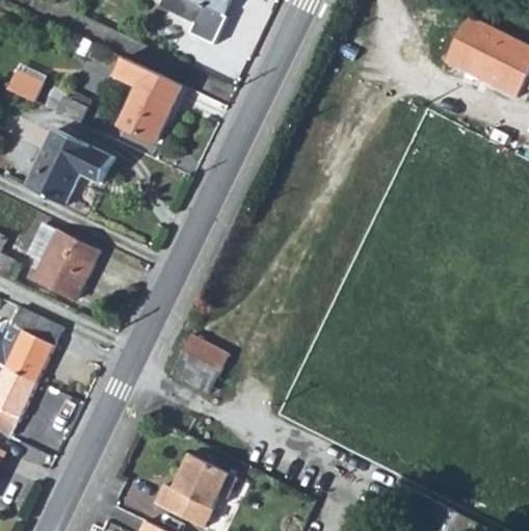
[(161,0),(158,6),(213,31),(229,0),(161,0)]
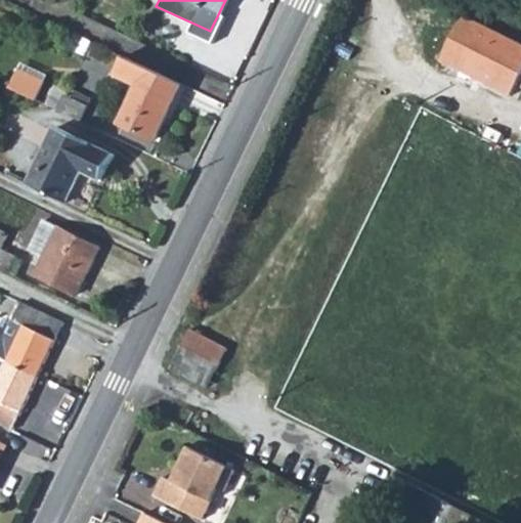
[(520,45),(462,16),(438,61),(508,95),(520,70),(520,45)]
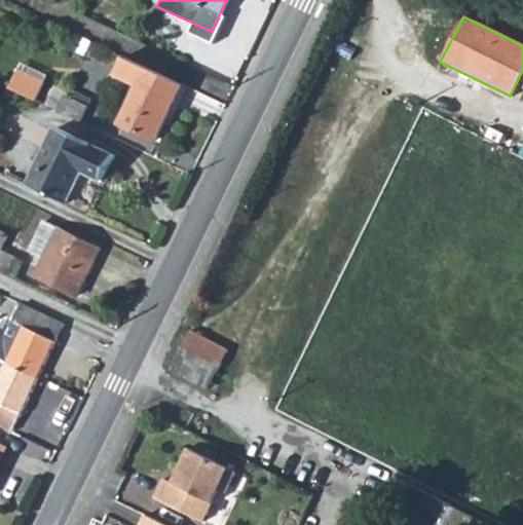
[(180,85),(121,57),(112,74),(135,85),(116,122),(153,140),(180,85)]
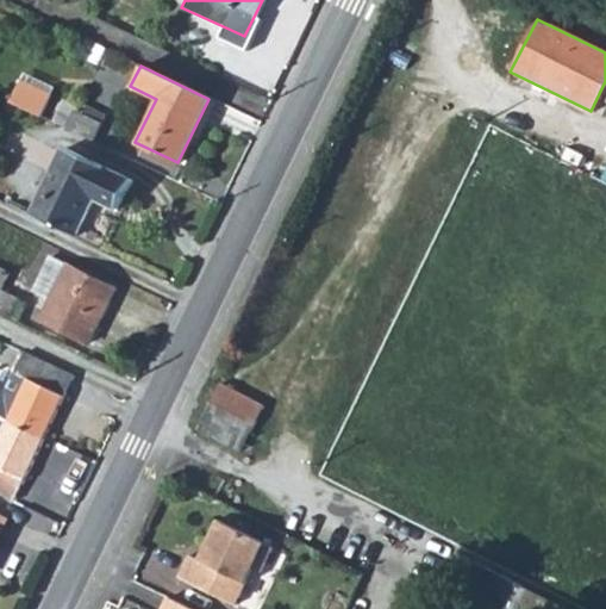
[(18,79),(6,100),(36,115),(47,93),(18,79)]
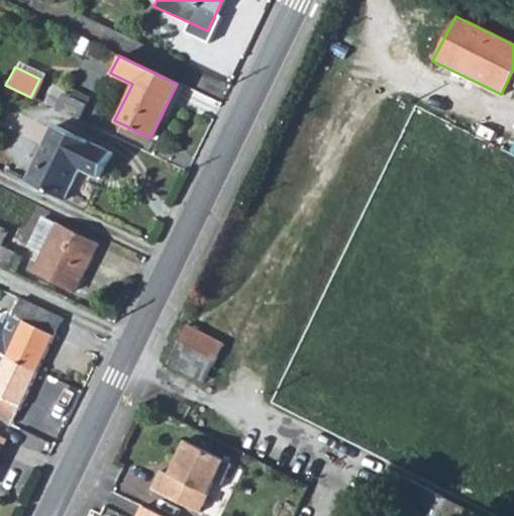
[(56,103),(53,108),(77,119),(87,98),(65,88),(62,95),(60,95),(56,103)]
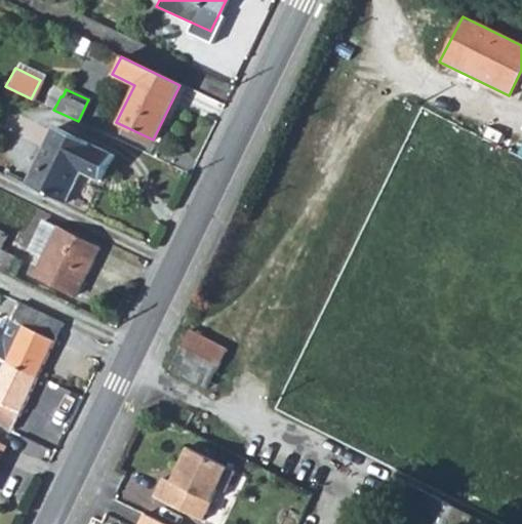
[(45,99),(56,105),(61,96),(49,90),(45,99)]
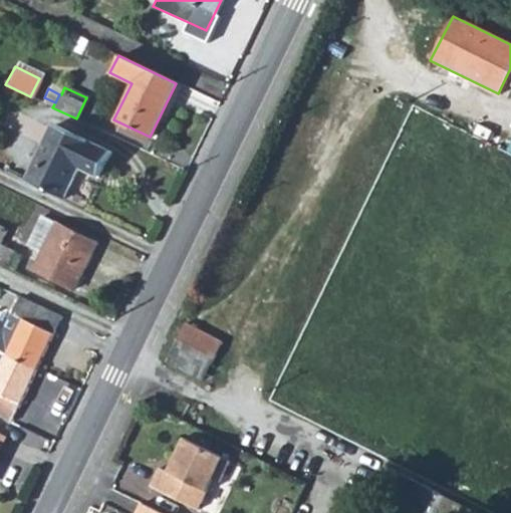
[(52,124),(26,181),(64,199),(79,167),(98,176),(109,151),(52,124)]
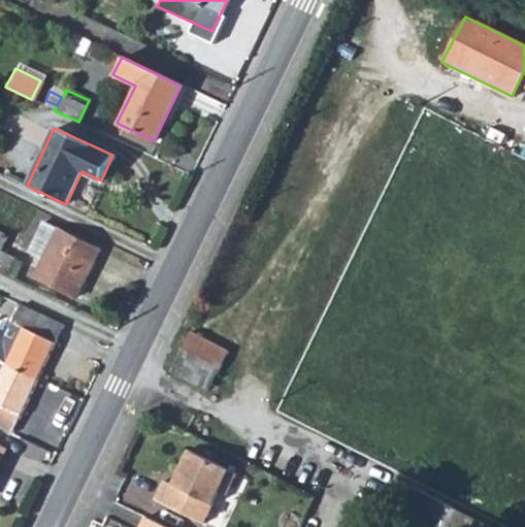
[(40,222),(28,246),(25,252),(42,261),(34,276),(75,297),(98,251),(40,222)]
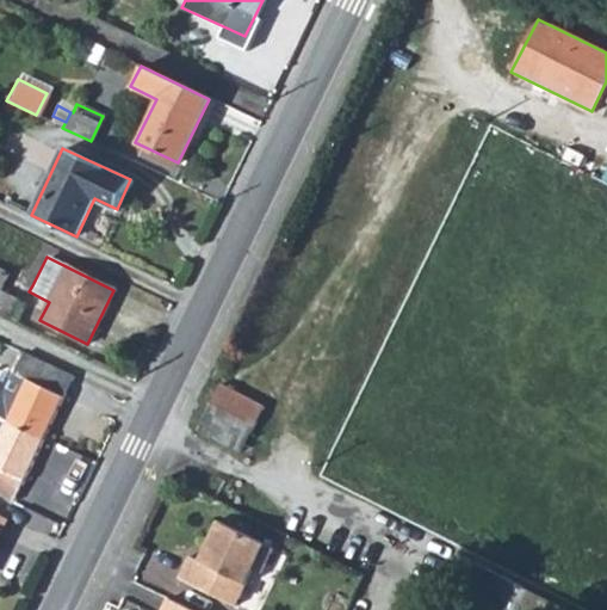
[(0,314),(7,318),(16,300),(0,291),(0,283),(6,272),(0,270),(0,314)]
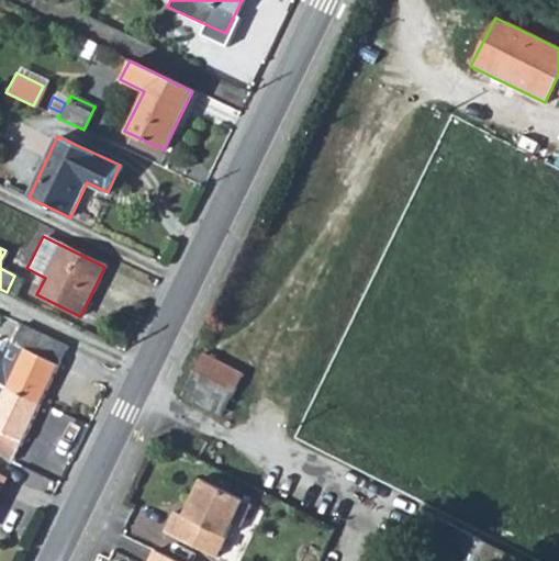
[(0,384),(38,403),(66,346),(20,324),(2,361),(0,360),(0,384)]
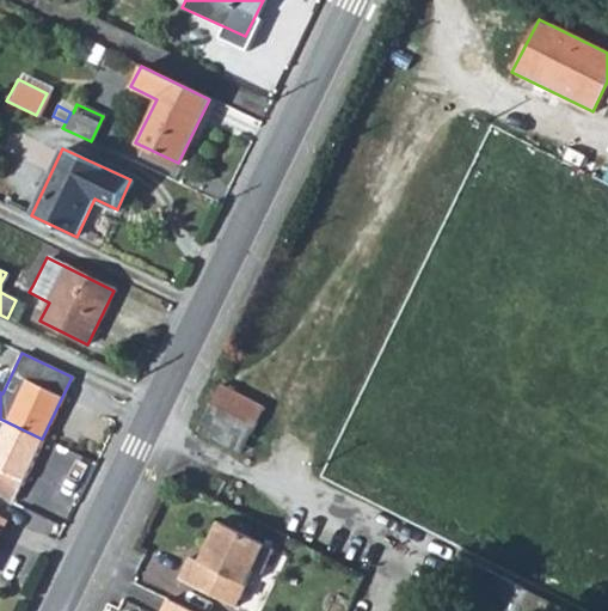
[(219,385),(195,431),(238,452),(262,407),(219,385)]
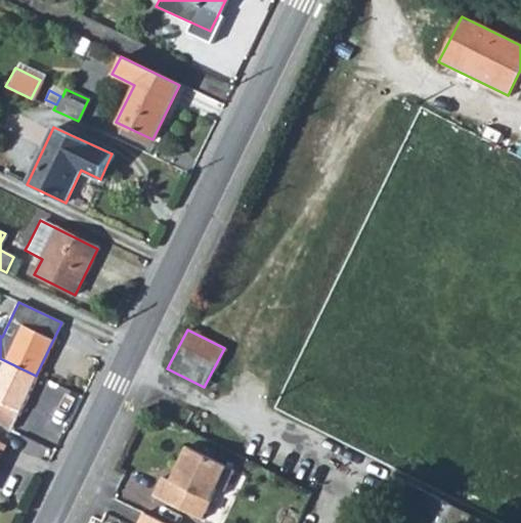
[(0,424),(10,429),(36,376),(0,358),(0,424)]
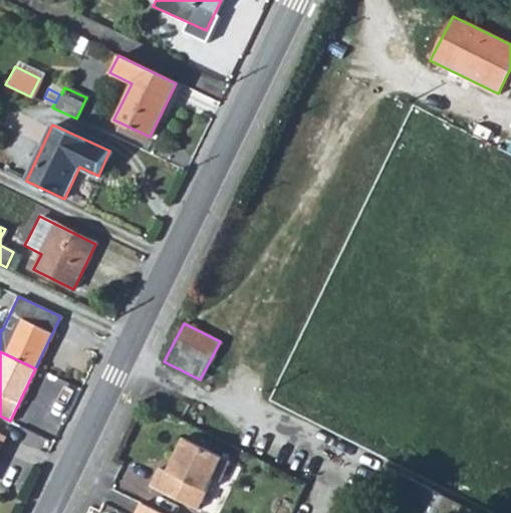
[(169,473),(165,471),(157,467),(148,486),(196,510),(212,478),(217,482),(228,459),(182,437),(171,459),(175,461),(169,473)]
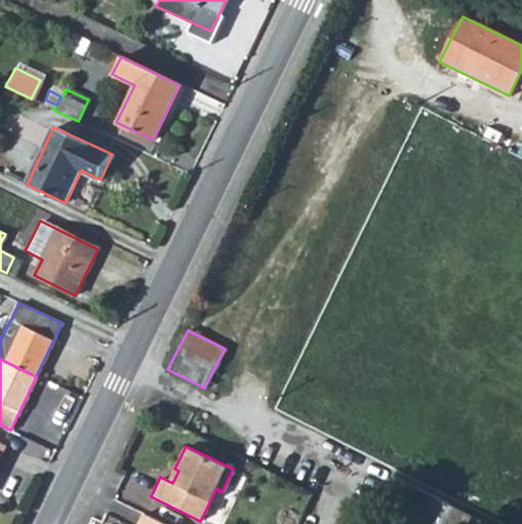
[(174,469),(168,481),(172,483),(178,471),(174,469)]
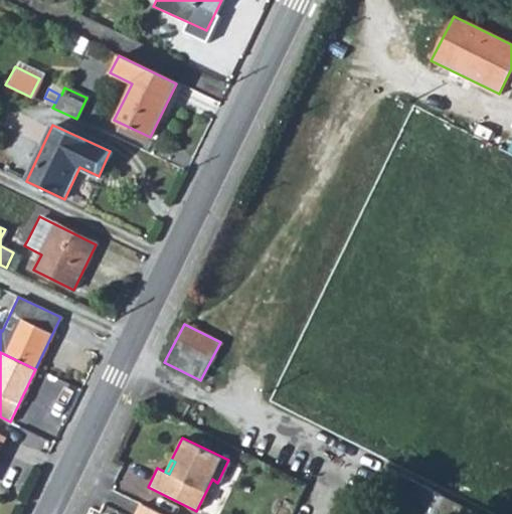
[(476,513),(387,469),(378,488),(429,513),(476,513)]
